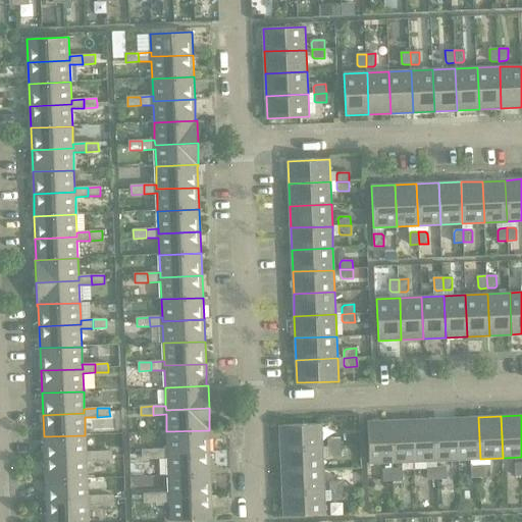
[(478,417),(457,418),(458,460),(480,459),(478,417)]
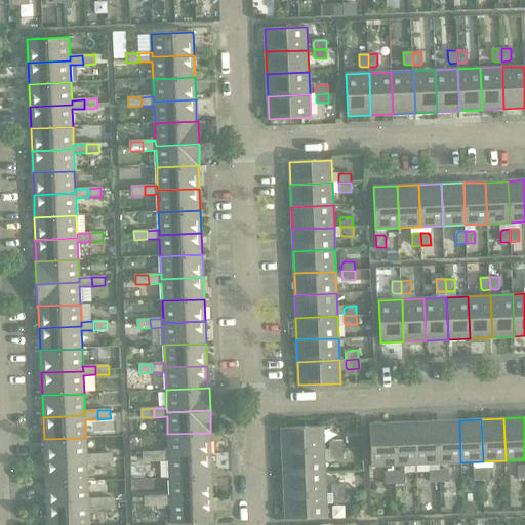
[(459,420),(437,421),(439,463),(460,462),(459,420)]
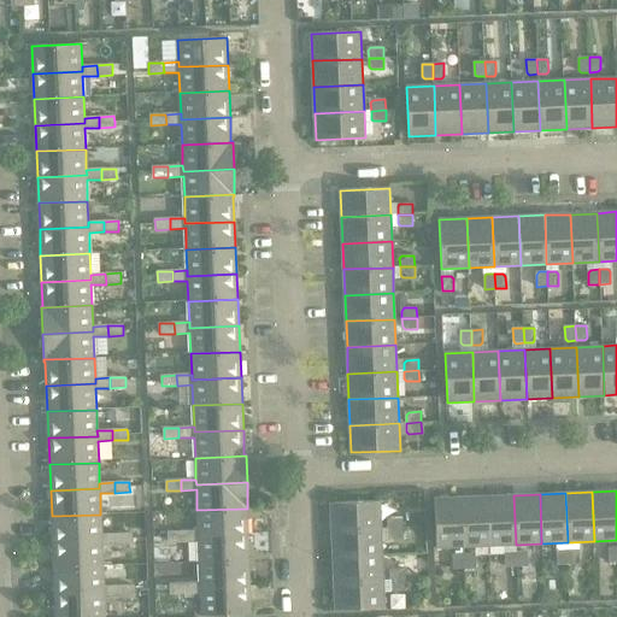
[(513,495),(488,497),(489,546),(516,545),(513,495)]
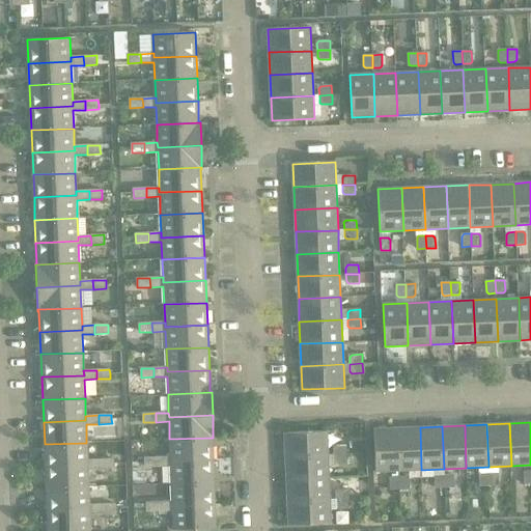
[(420,427),(397,428),(399,471),(421,470),(420,427)]
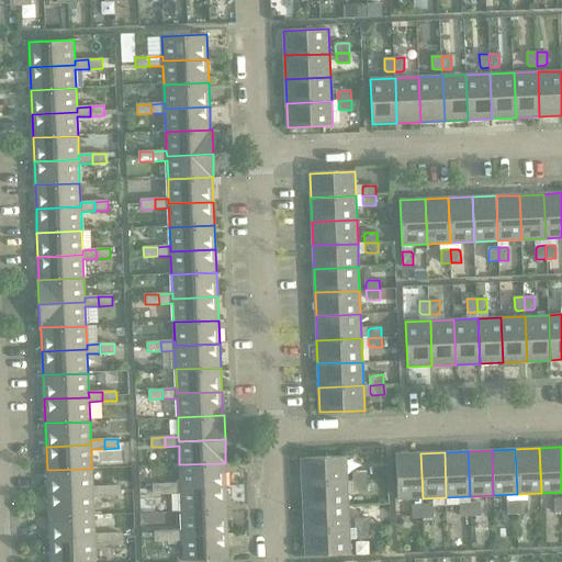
[(423,498),(420,453),(395,454),(397,499),(423,498)]
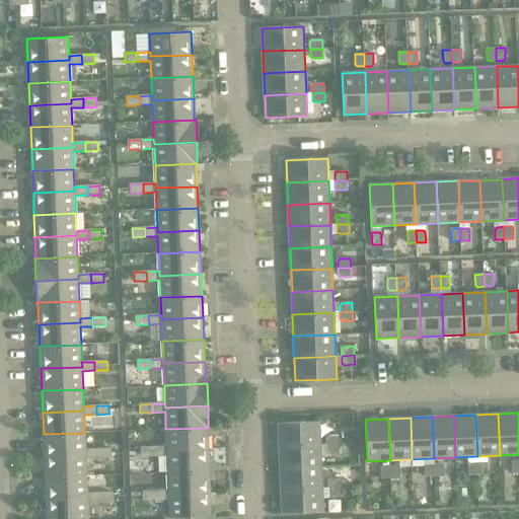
[(278,424),(279,446),(320,444),(319,422),(278,424)]
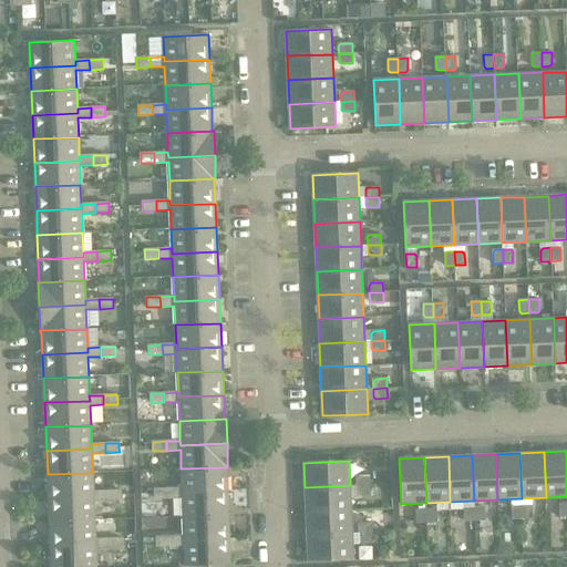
[(181,468),(182,488),(182,493),(227,491),(226,468),(228,468),(227,467),(181,468)]
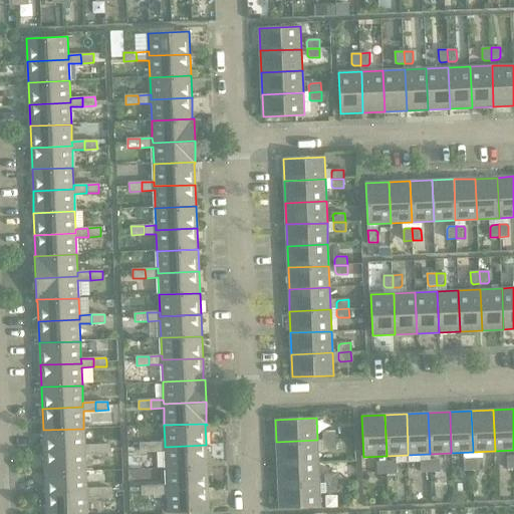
[(83,429),(43,430),(44,452),(84,450),(84,446),(83,429)]
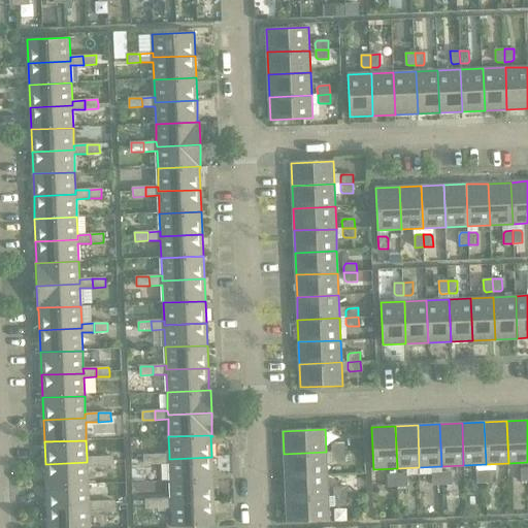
[(334,444),(334,452),(347,451),(347,442),(336,442),(334,444)]
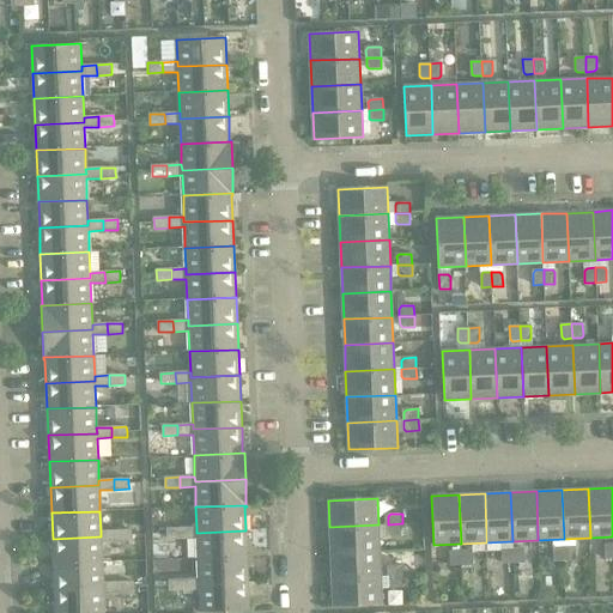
[(402,523),(388,525),(388,533),(390,535),(404,534),(402,523)]
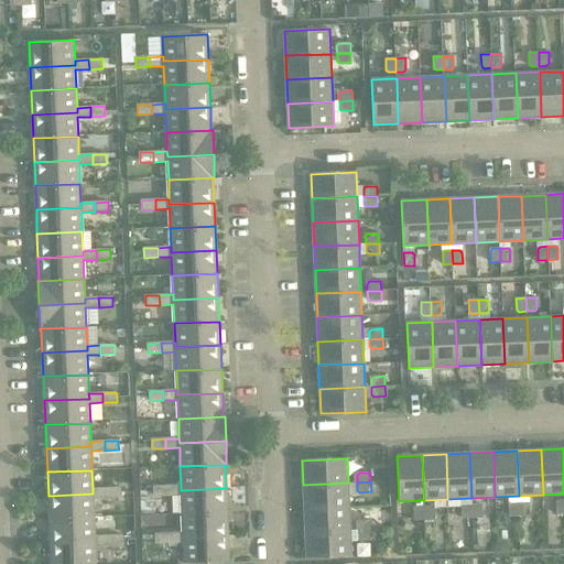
[(348,483),(303,485),(304,509),(349,507),(348,483)]
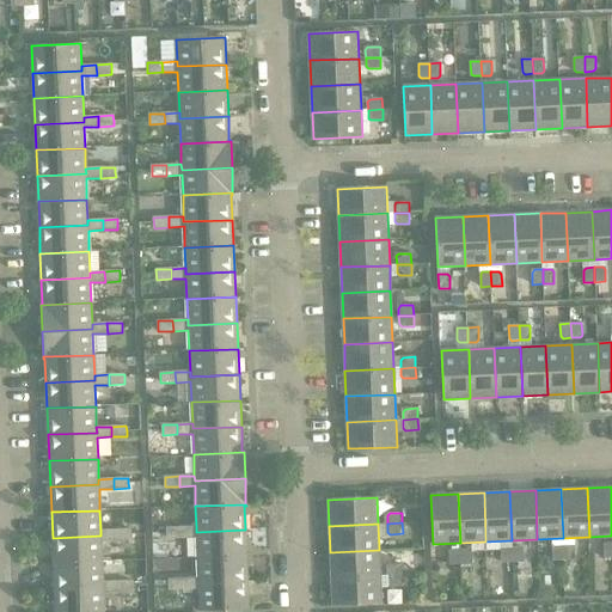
[(166,528),(167,538),(182,538),(182,527),(166,528)]
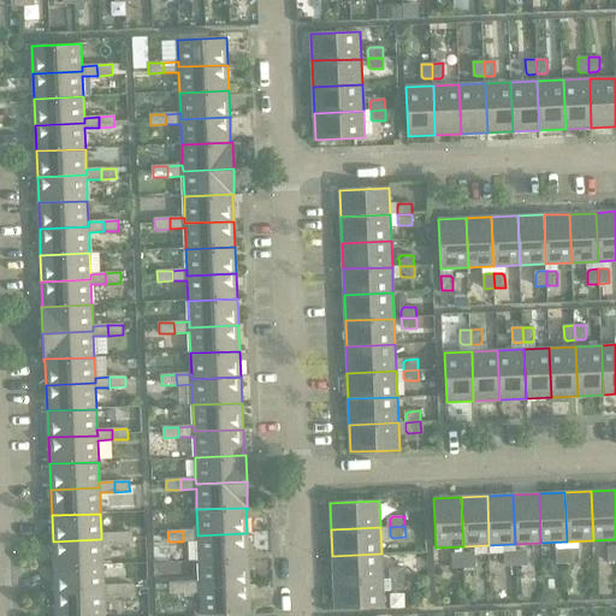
[(197,531),(183,531),(183,542),(197,540),(199,561),(248,560),(247,533),(197,535),(197,531)]
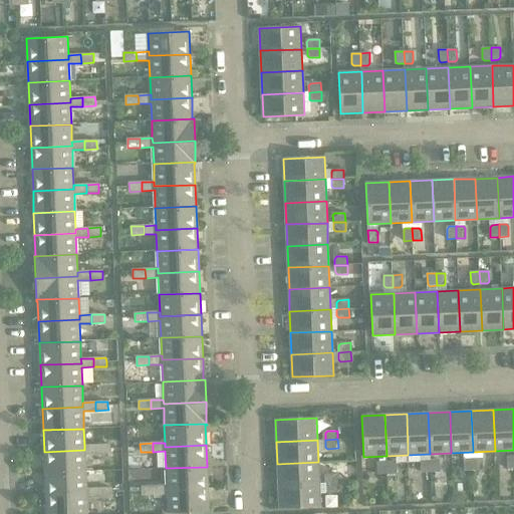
[(84,450),(44,452),(44,473),(85,472),(84,454),(97,454),(97,445),(84,446),(84,450)]
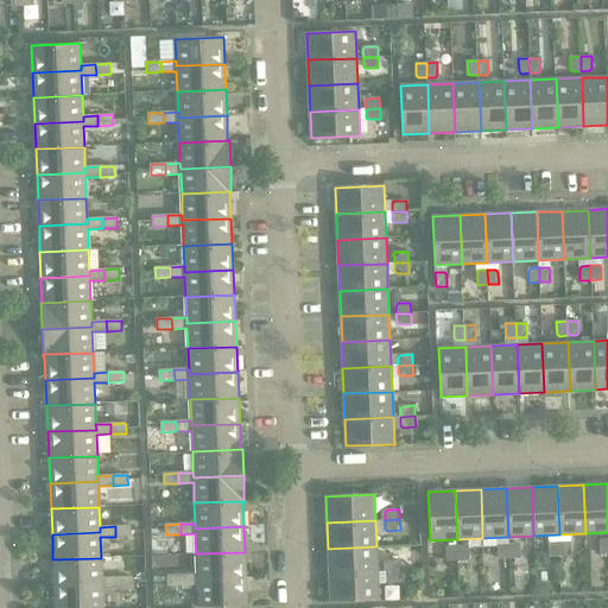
[(130,536),(130,531),(130,526),(115,526),(115,537),(130,536)]
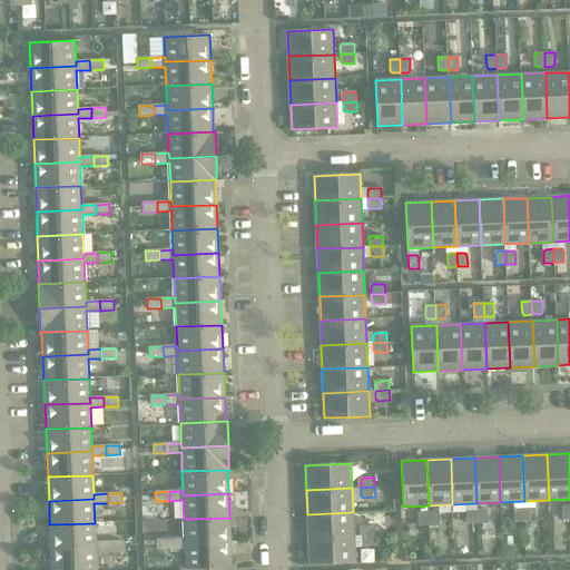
[(526,521),(524,508),(517,508),(514,510),(516,522),(526,521)]
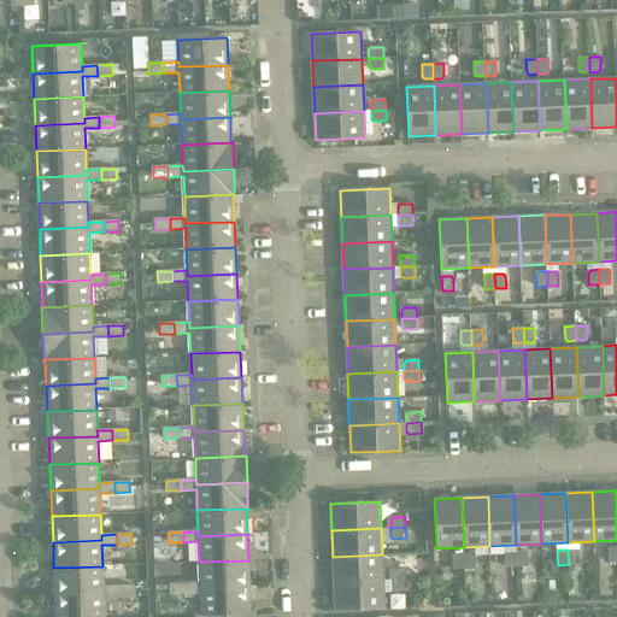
[(576,550),(568,550),(569,564),(580,564),(579,552),(576,550)]
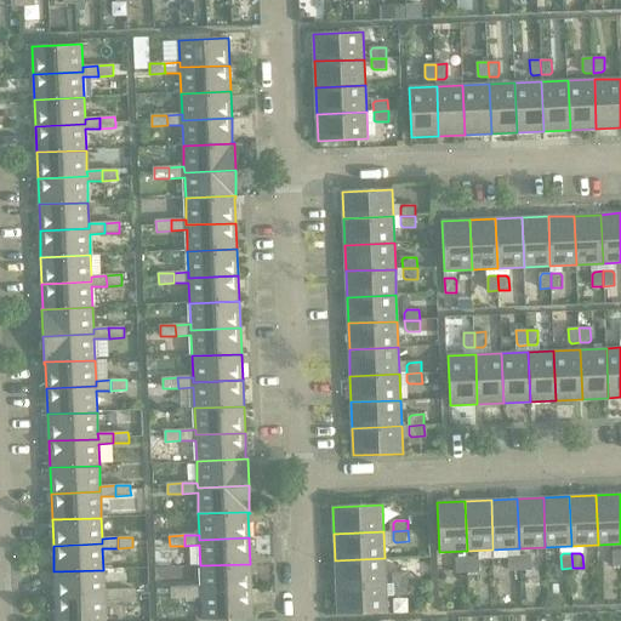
[(520,570),(519,556),(511,556),(508,558),(510,570),(520,570)]
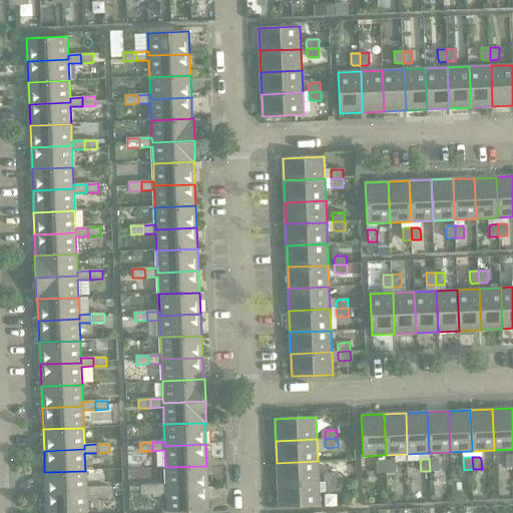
[(436,459),(429,459),(430,471),(439,471),(438,461),(436,459)]
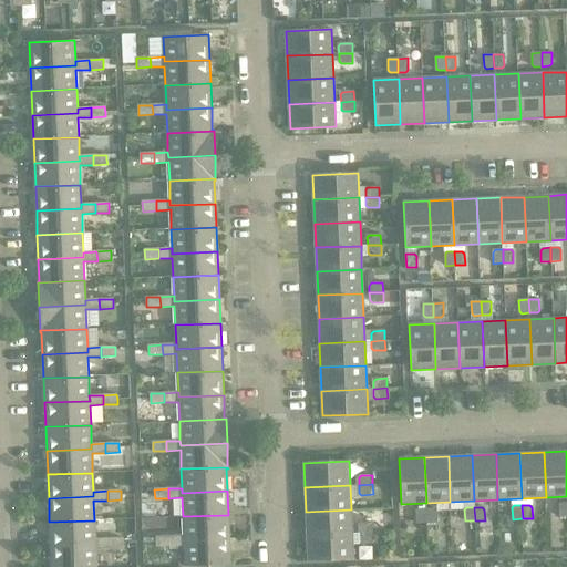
[(434,508),(426,509),(428,523),(437,523),(436,511),(434,508)]
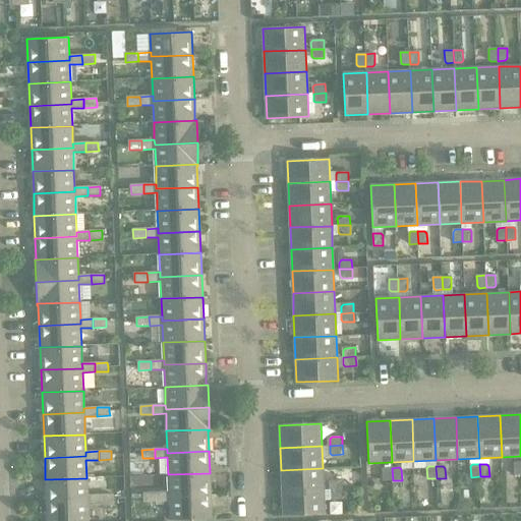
[(323,468),(281,470),(282,491),(324,490),(323,468)]
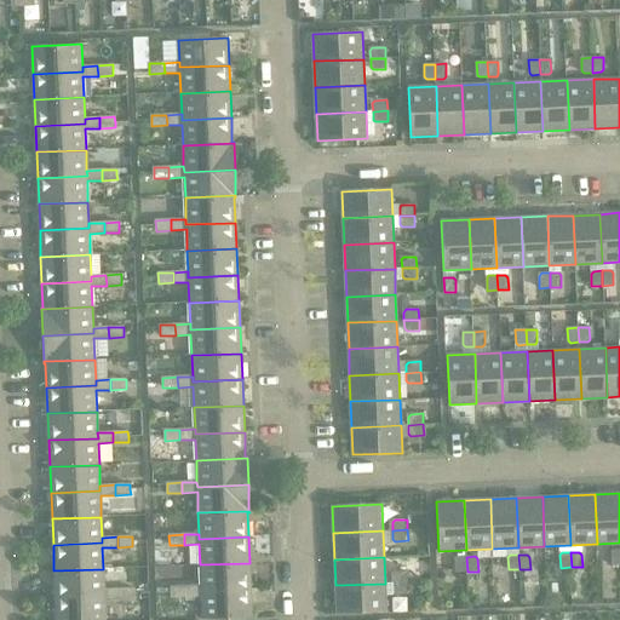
[(468,572),(466,557),(458,557),(455,560),(457,572),(468,572)]
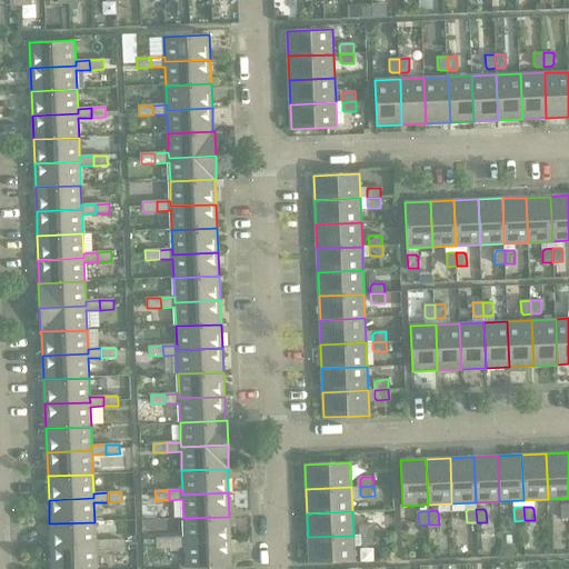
[(229,517),(183,518),(185,538),(185,542),(230,540),(229,517)]
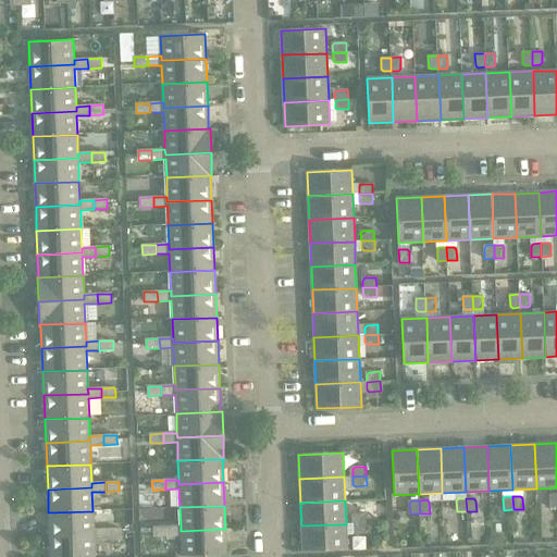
[(93,511),(48,512),(49,536),(94,534),(94,530),(93,511)]
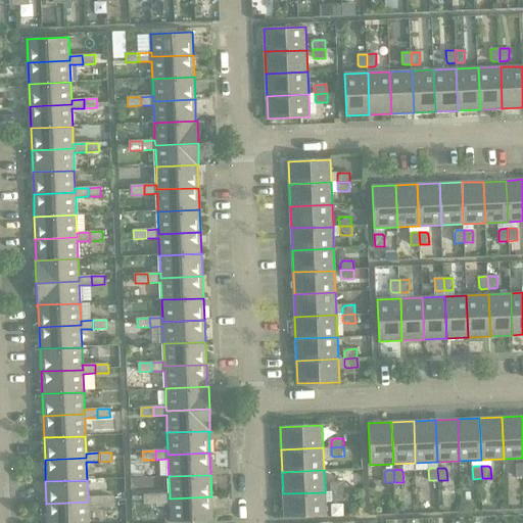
[(333,484),(333,491),(345,491),(345,482),(335,482),(333,484)]
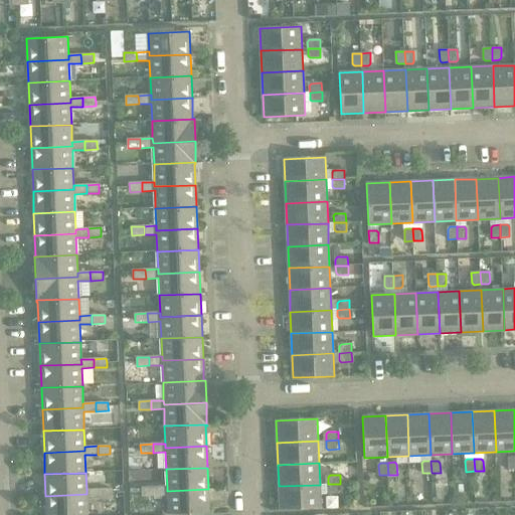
[(340,484),(328,484),(328,491),(330,493),(340,493),(340,484)]
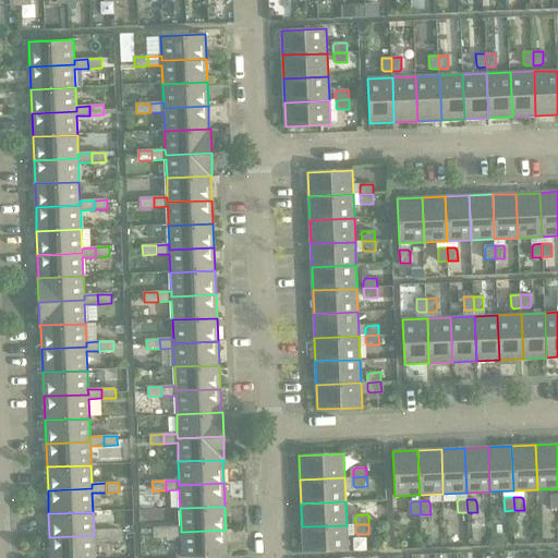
[(347,525),(302,526),(303,552),(348,549),(347,525)]
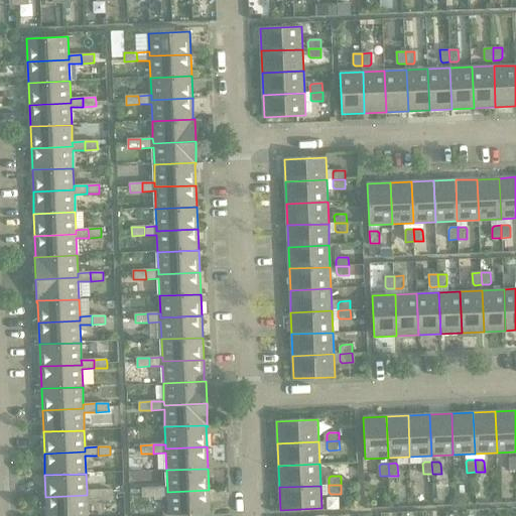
[(142,489),(143,497),(155,497),(155,488),(142,489)]
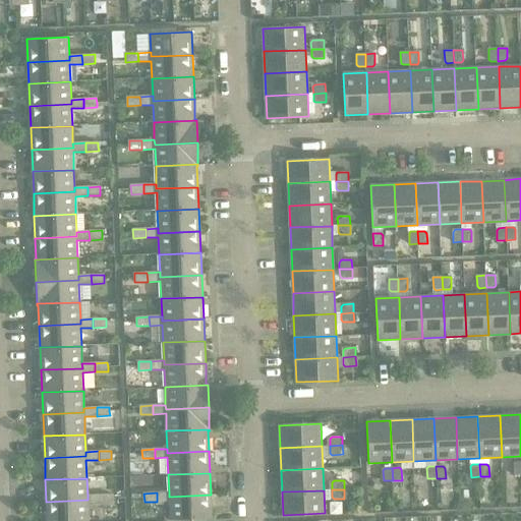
[(169,493),(157,493),(157,502),(169,501),(170,520),(212,518),(211,495),(169,497),(169,493)]
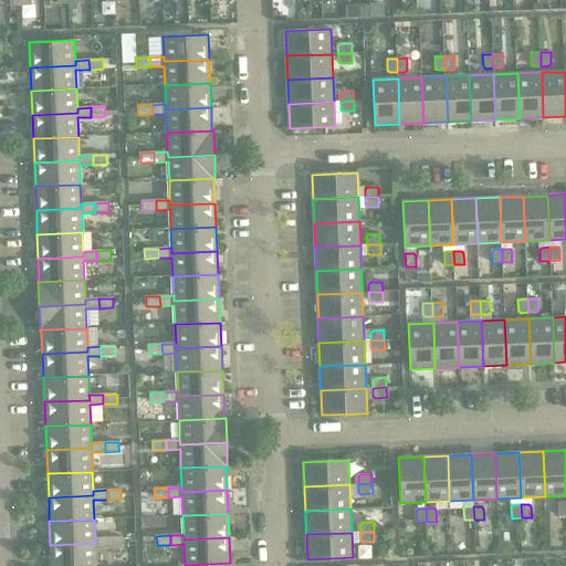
[(95,543),(50,545),(51,565),(95,565),(95,548),(109,547),(108,537),(95,538),(95,543)]
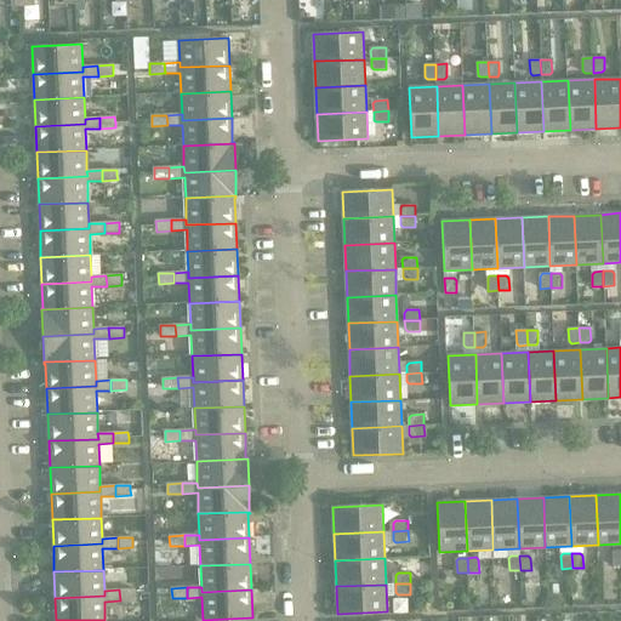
[(135,599),(135,594),(135,590),(119,590),(120,600),(135,599)]
